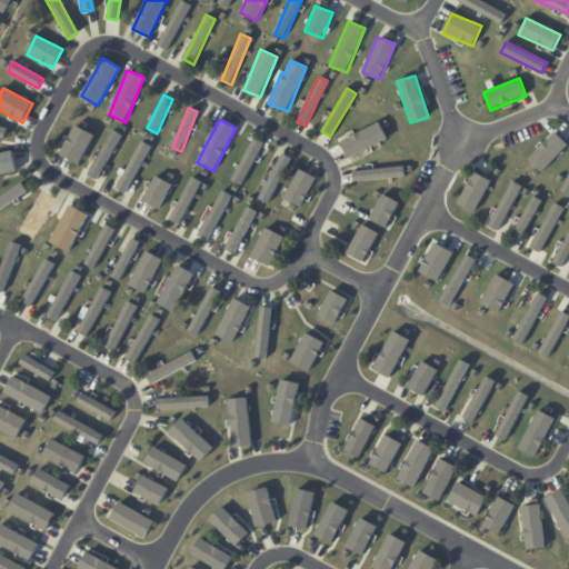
[(349,159),(387,139),(379,122),(340,142),(349,159)]
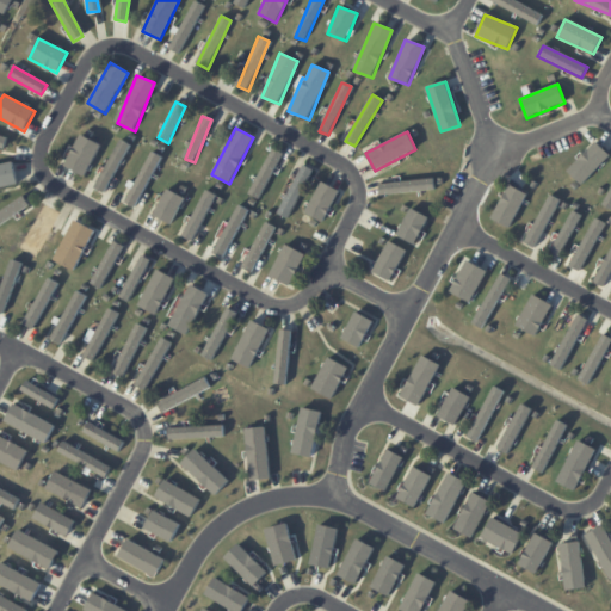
[(85,177),(100,144),(80,135),(65,167),(85,177)]
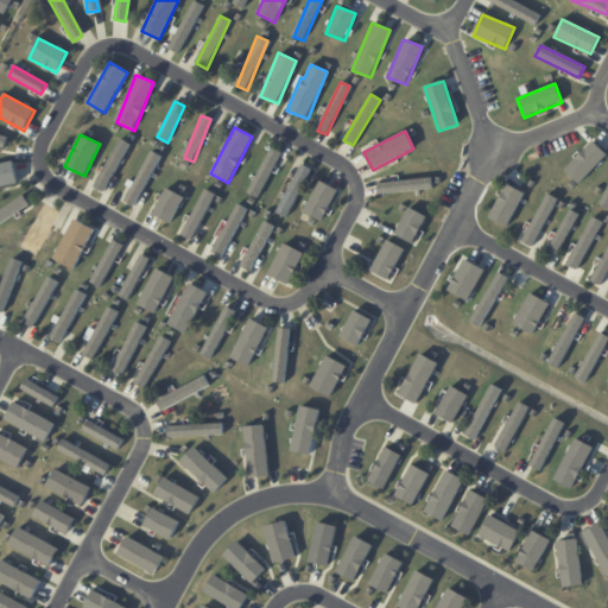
[(95,188),(106,192),(128,144),(118,139),(95,188)]
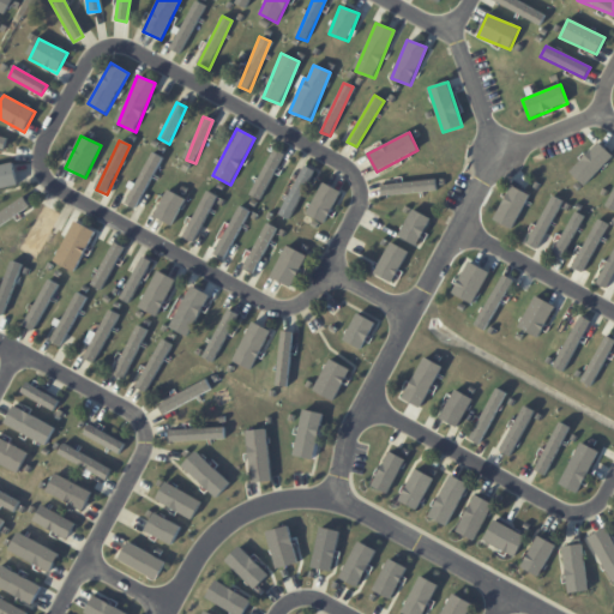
[(570,172),(584,186),(613,156),(597,142),(570,172)]
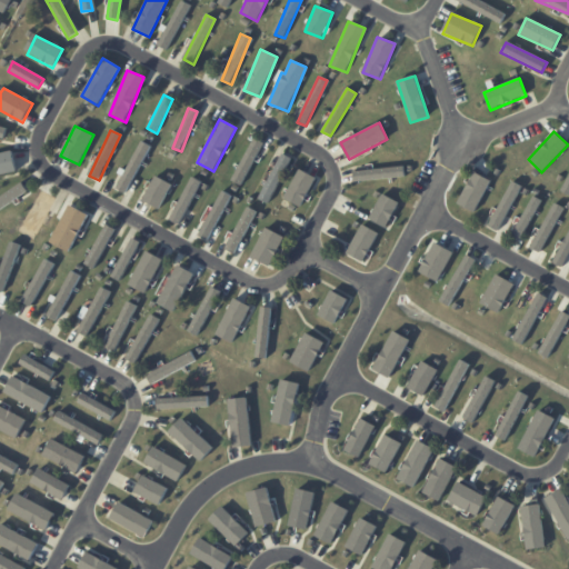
[(233,182),(243,187),(261,141),(251,138),(233,182)]
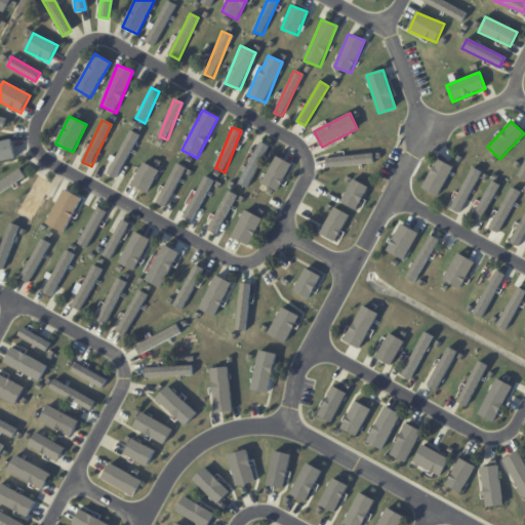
[(108,174),(117,178),(137,134),(128,130),(108,174)]
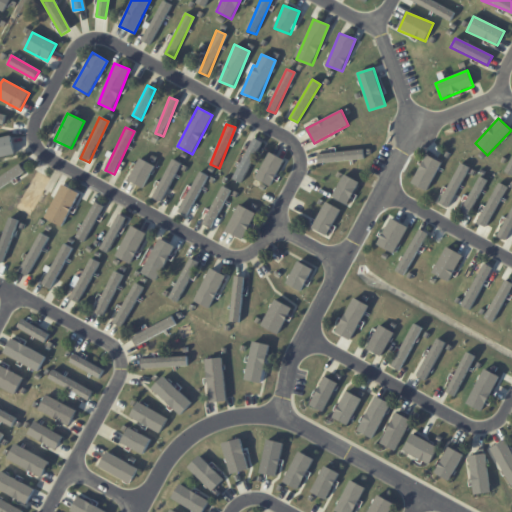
[(0,157),(15,154),(10,136),(0,138),(0,157)]
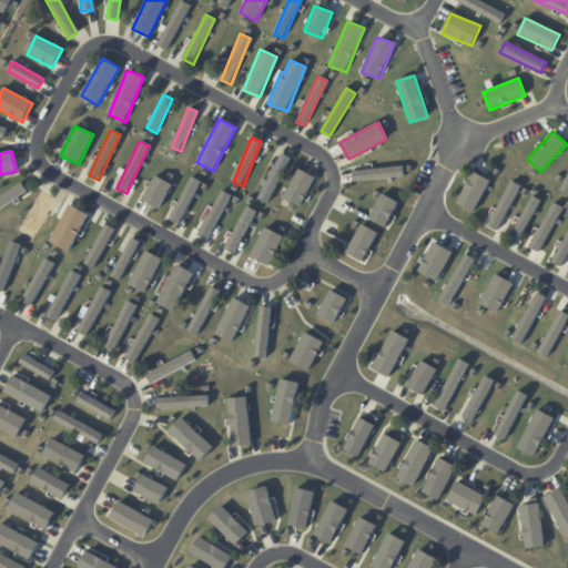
[(288,156),(279,153),(260,200),(270,204),(288,156)]
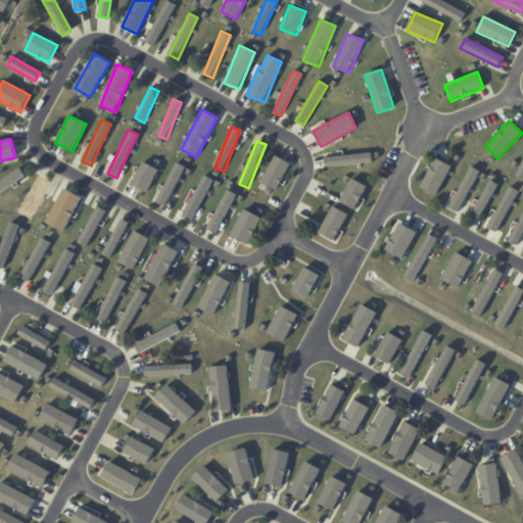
[(325,158),(326,169),(372,161),(371,152),(325,158)]
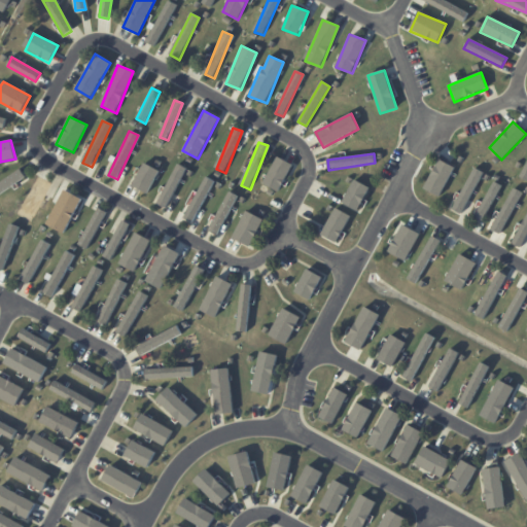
[(279,192),(292,164),(276,156),(264,185),(279,192)]
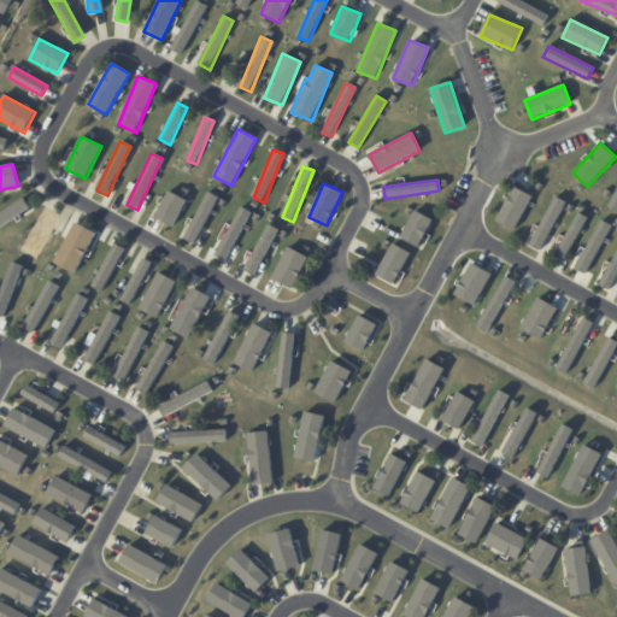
[(530,194),(511,187),(498,223),(517,230),(530,194)]
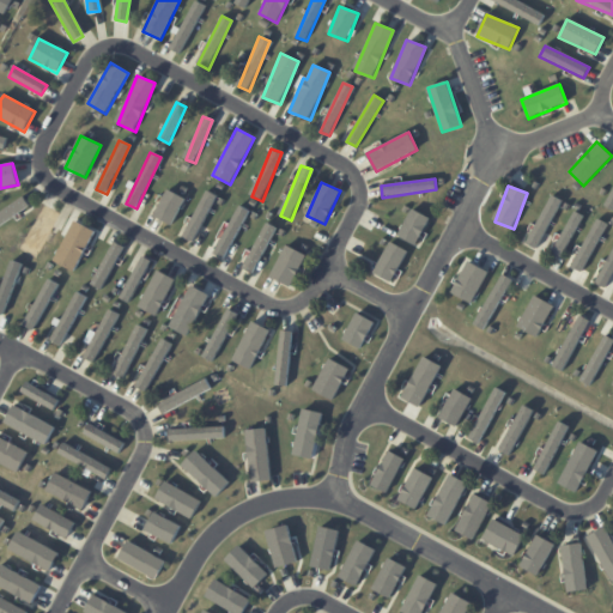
[(155,218),(174,225),(184,198),(165,190),(155,218)]
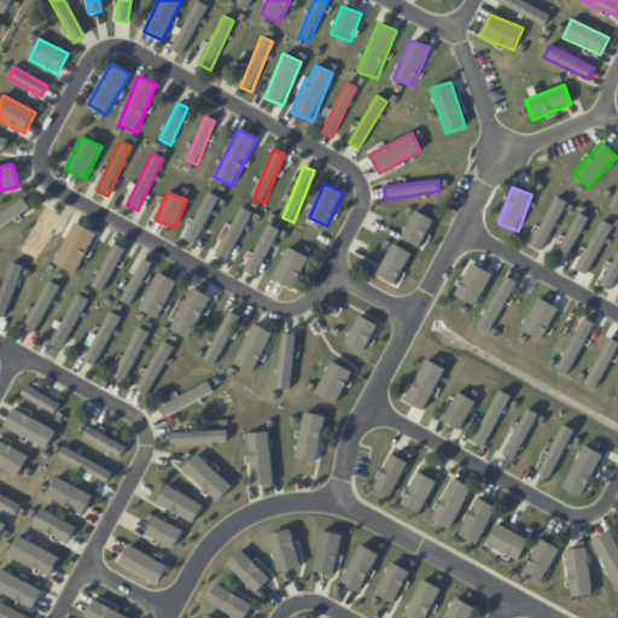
[(185,239),(196,244),(219,197),(208,192),(185,239)]
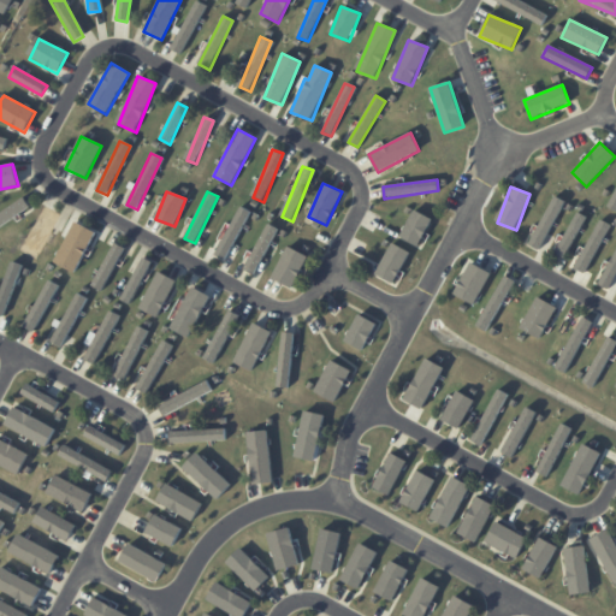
[(564,202),(554,196),(528,244),(539,250),(564,202)]
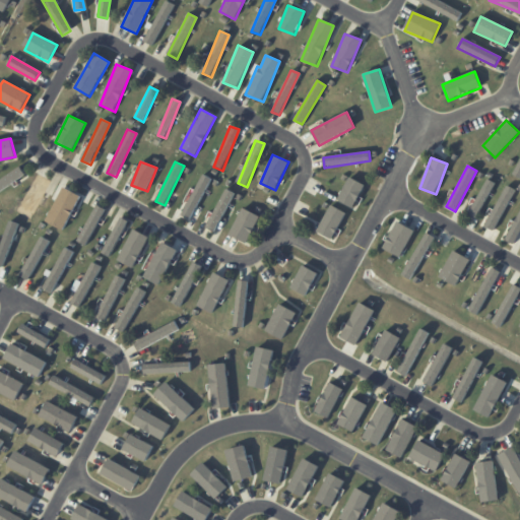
[(0,191),(25,175),(20,168),(0,180),(0,191)]
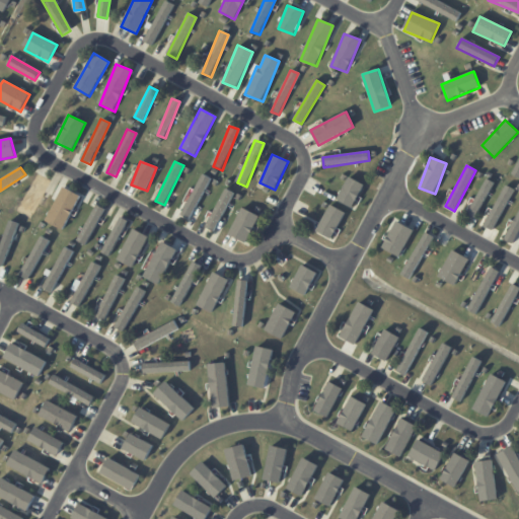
[(49,178),(32,172),(18,214),(33,219),(49,178)]
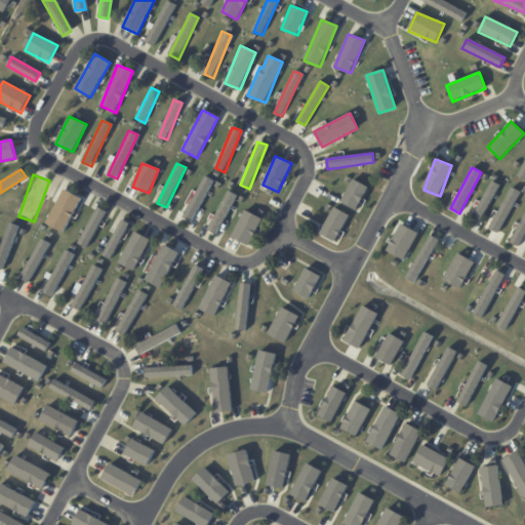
[(367,187),(351,179),(341,203),(358,209),(367,187)]
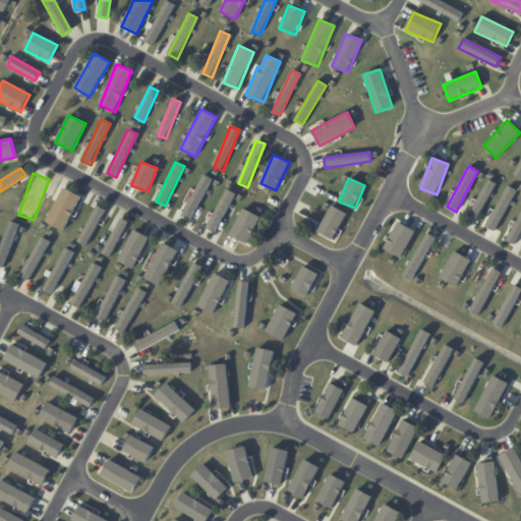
[(476,219),(495,184),(487,180),(469,215),(476,219)]
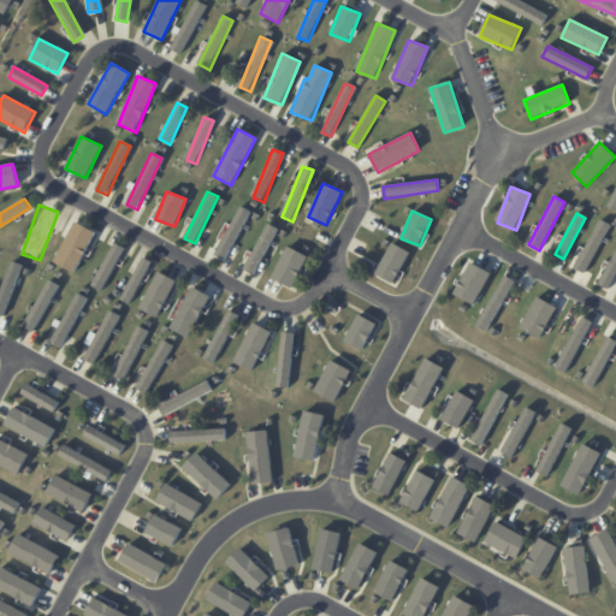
[(585,274),(609,225),(598,220),(575,268),(585,274)]
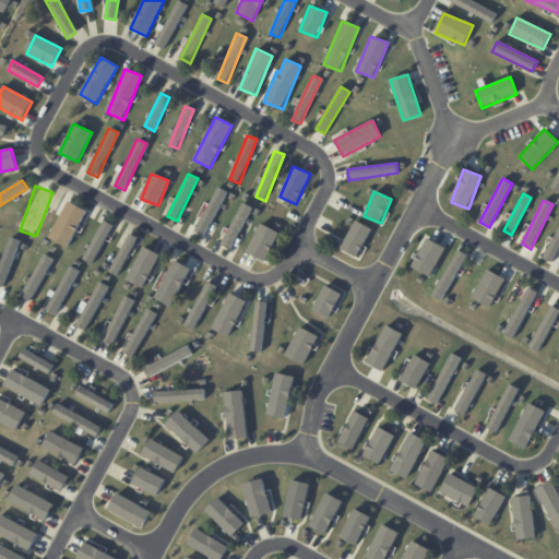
[(68,248),(86,211),(68,201),(49,238),(68,248)]
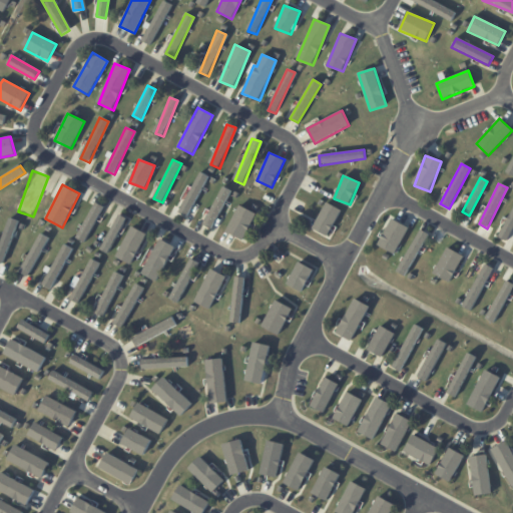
[(213,229),(229,190),(220,186),(204,226),(213,229)]
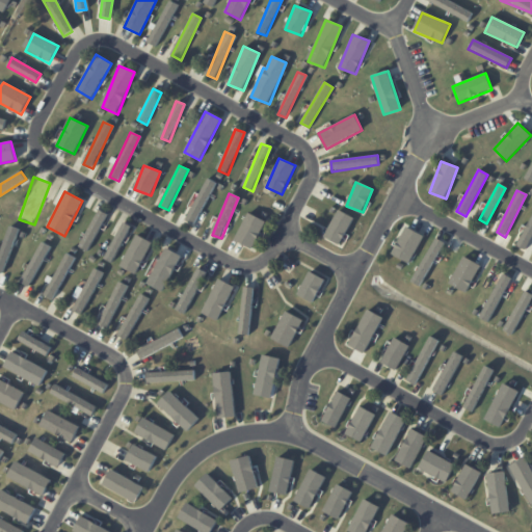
[(107,215),(99,210),(79,246),(87,251),(107,215)]
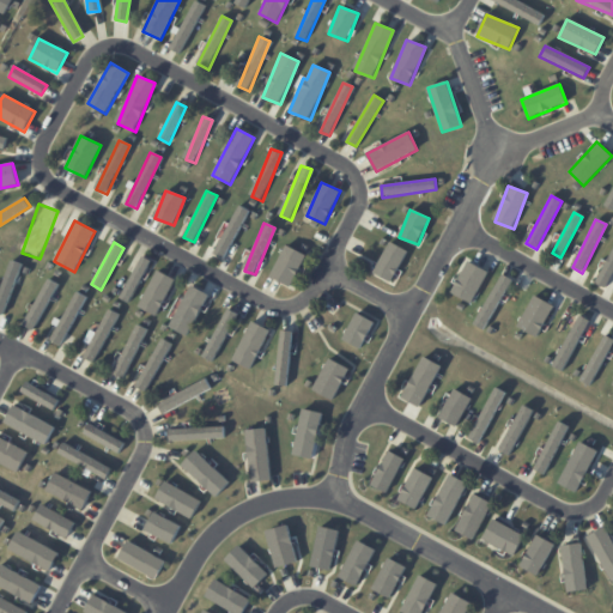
[(393,283),(407,250),(388,242),(374,274),(393,283)]
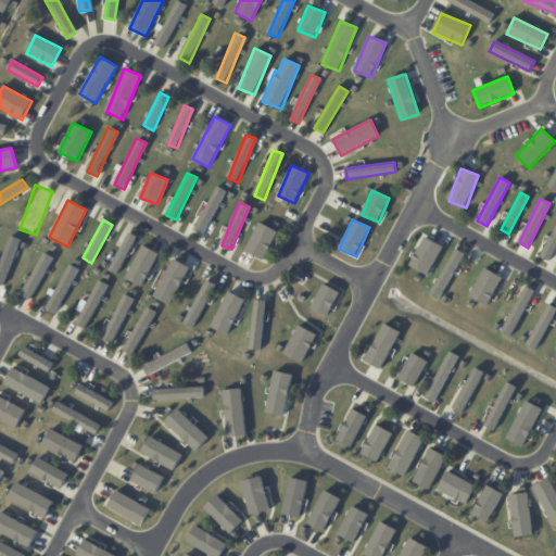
[(278,231),(258,223),(245,251),(264,261),(278,231)]
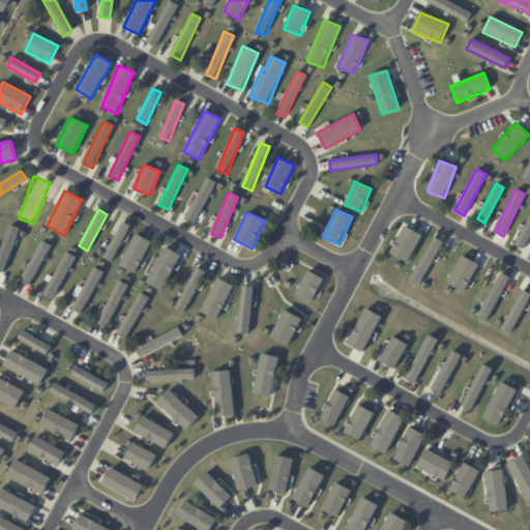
[(529,236),(529,214),(514,244),(524,249),(529,236)]
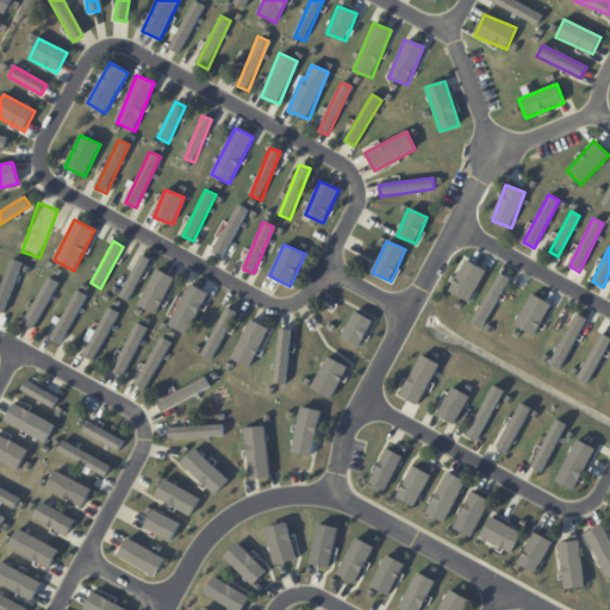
[(120,296),(129,300),(150,260),(142,255),(120,296)]
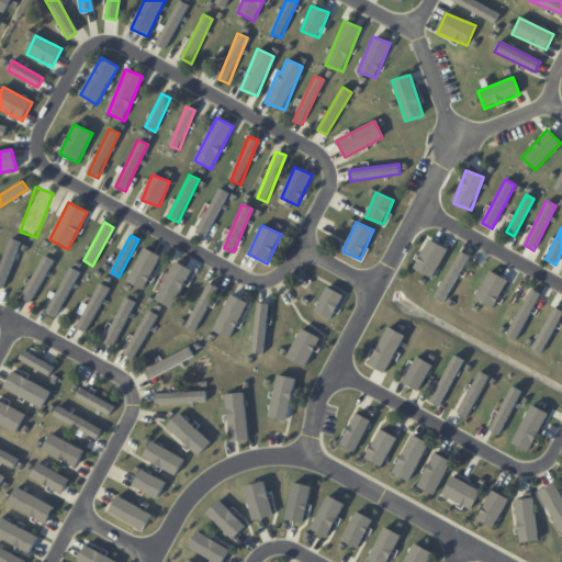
[(414,268),(433,278),(448,249),(429,239),(414,268)]
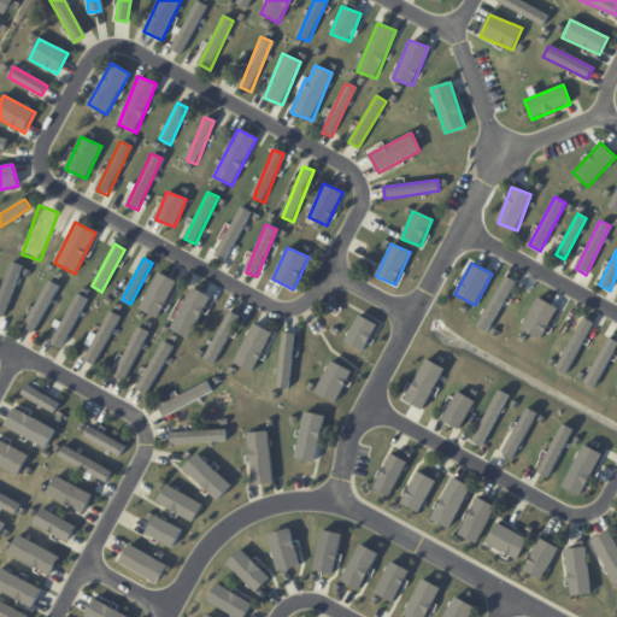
[(22,270),(11,265),(0,292),(0,317),(3,318),(22,270)]
